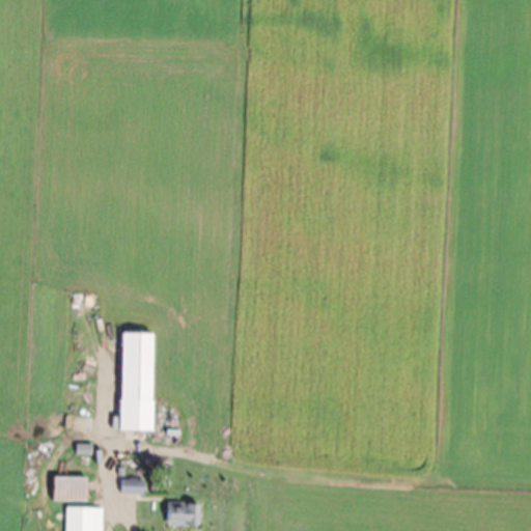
[(154,334),(121,333),(120,431),(152,431),(154,334)]
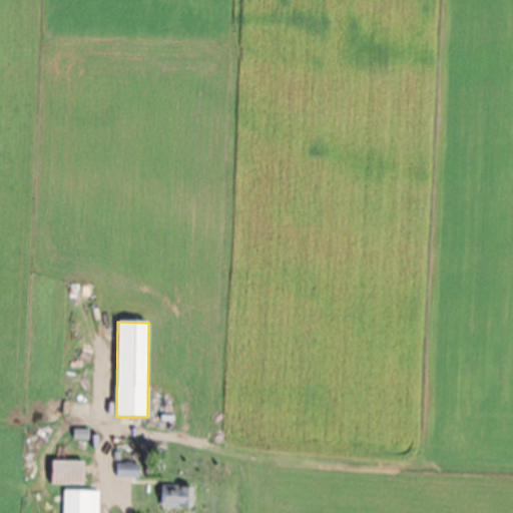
[(25,473),(37,473),(37,442),(25,442),(25,473)]
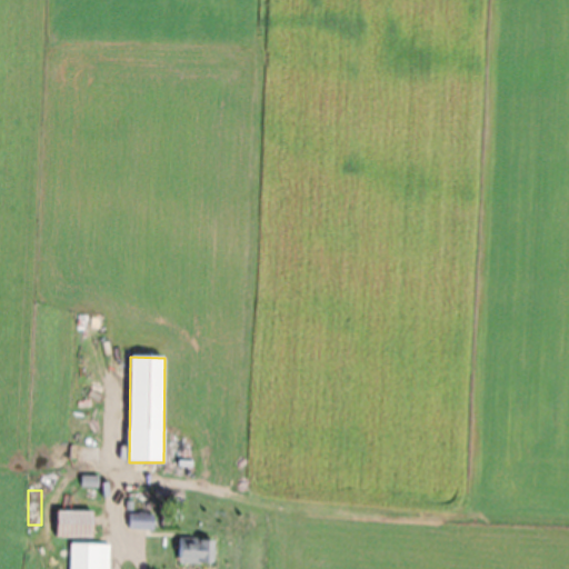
[(92,538),(92,511),(57,511),(57,538),(92,538)]
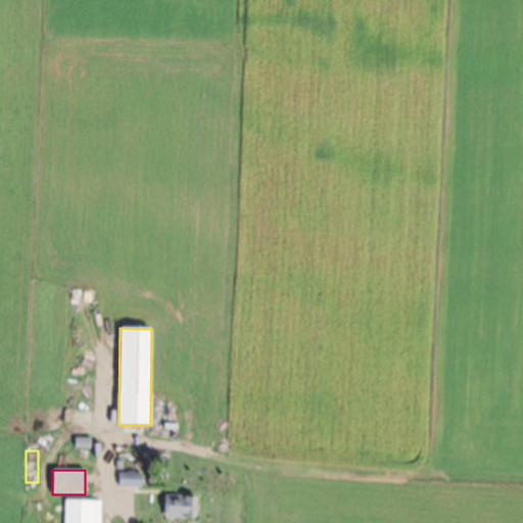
[(141,472),(119,472),(119,487),(141,487),(141,472)]
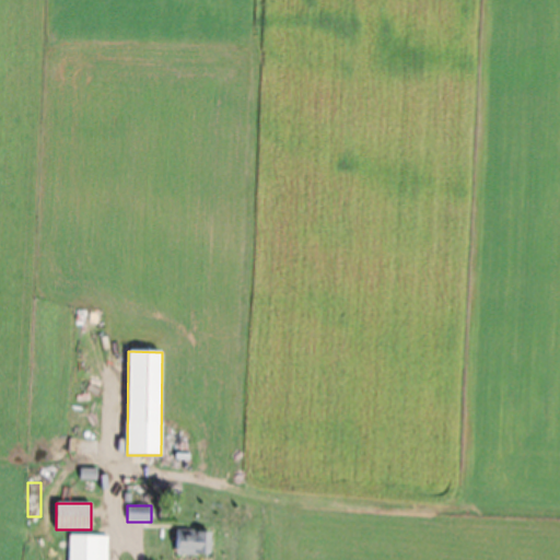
[(177,532),(177,555),(210,555),(210,532),(177,532)]
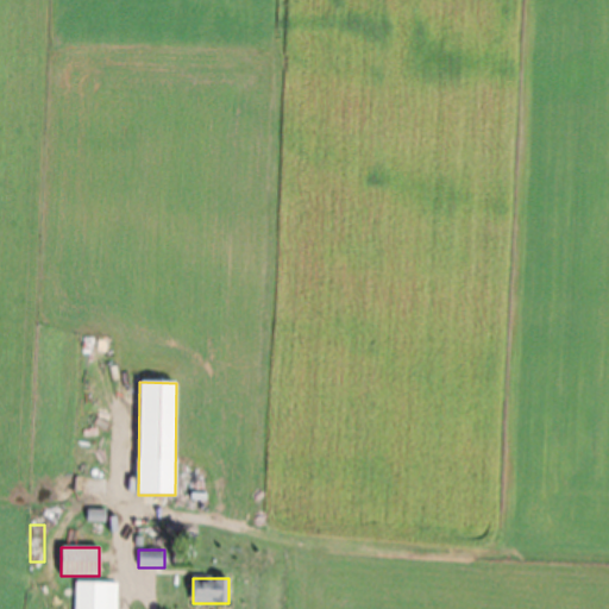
[(76,583),(75,608),(117,608),(117,583),(76,583)]
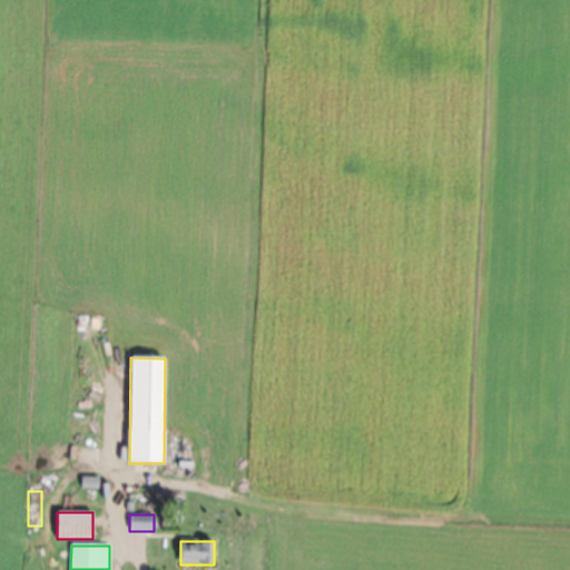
All buildings are outlined.
